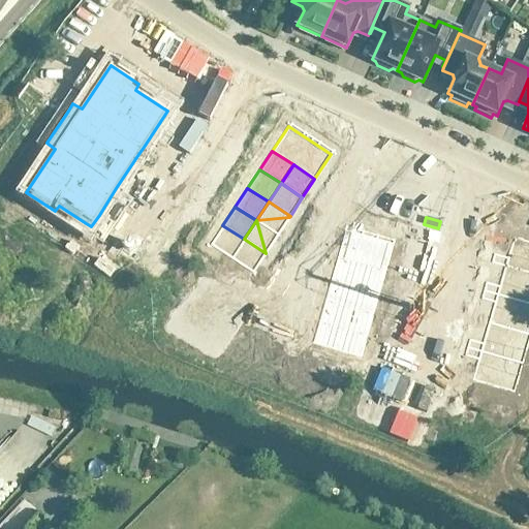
[(230,258),(244,239),(222,225),(210,245),(230,258)]
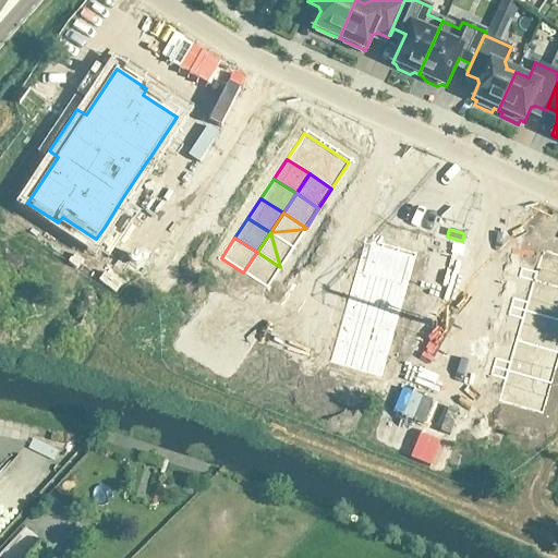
[(380,278),(407,286),(414,257),(362,242),(354,270),(380,278)]
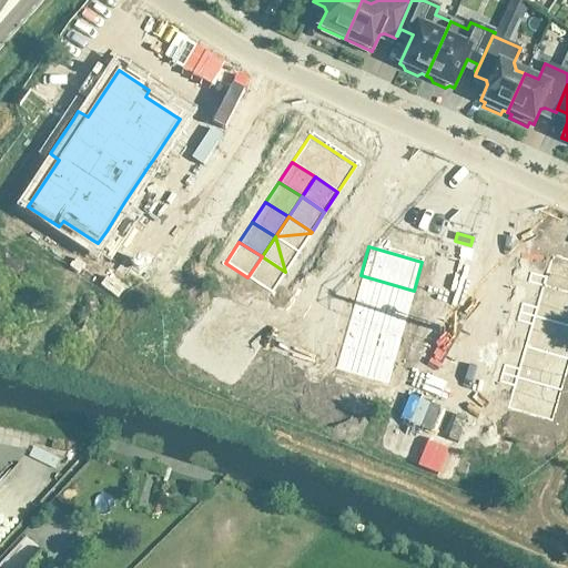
[(541,285),(567,292),(567,257),(550,253),(544,276),(529,272),(527,281),(541,285)]
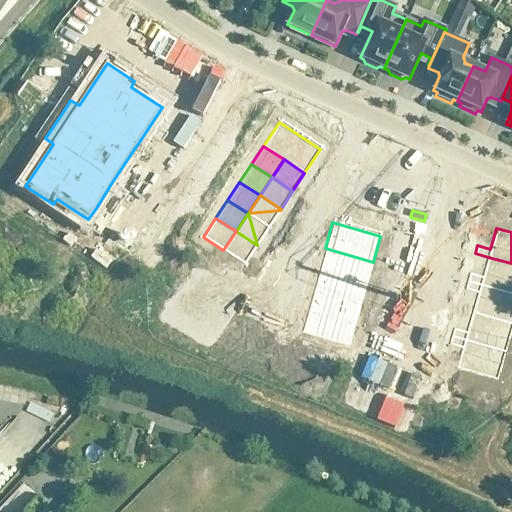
[(244,264),(257,245),(236,231),(223,250),(244,264)]
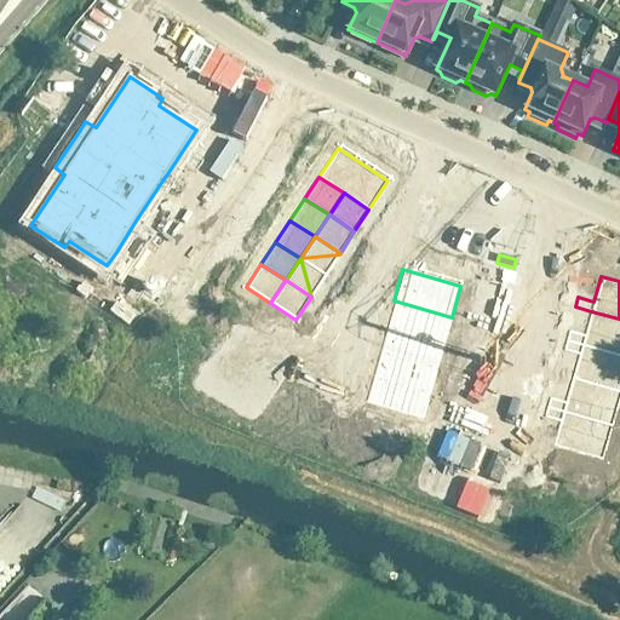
[(414,336),(423,309),(394,300),(386,326),(385,328),(414,336)]
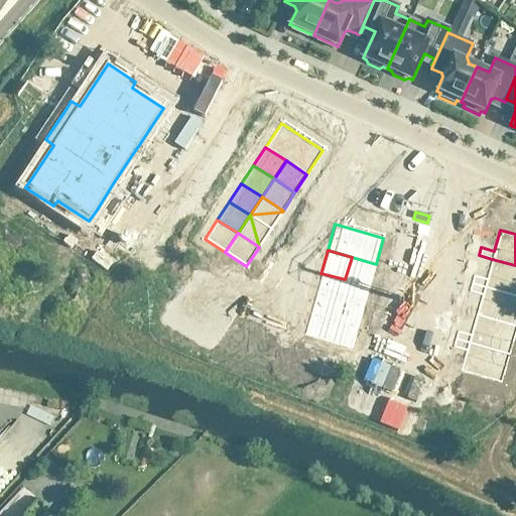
[(369,285),(376,264),(352,257),(345,279),(369,286),(369,285)]
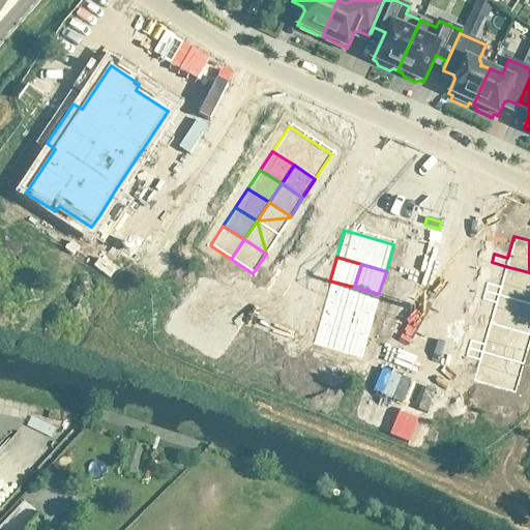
[(483,291),(529,303),(529,272),(505,266),(499,286),(486,283),(483,291)]
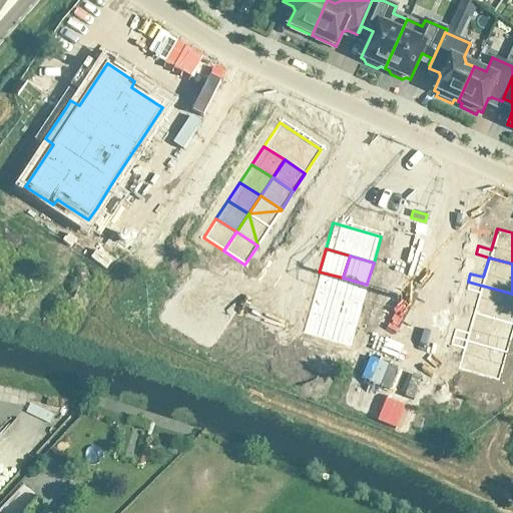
[(343,278),(319,272),(314,291),(338,298),(343,278)]
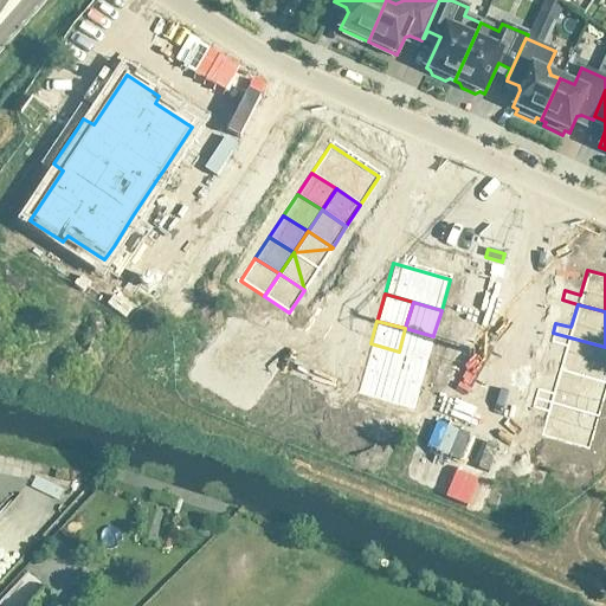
[(433,336),(405,328),(399,352),(427,359),(433,336)]
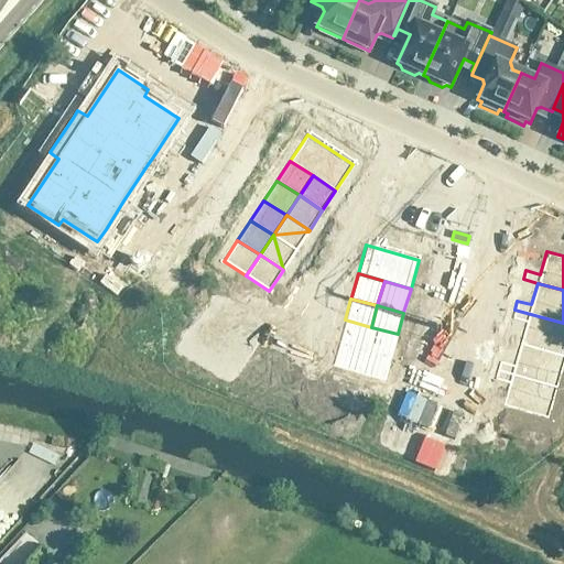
[(563,323),(514,310),(512,318),(527,323),(520,344),(563,356),(563,323)]
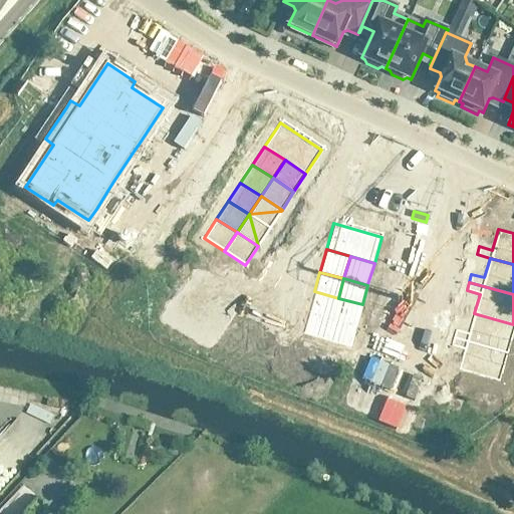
[(331,321),(338,298),(314,291),(307,314),(331,321)]
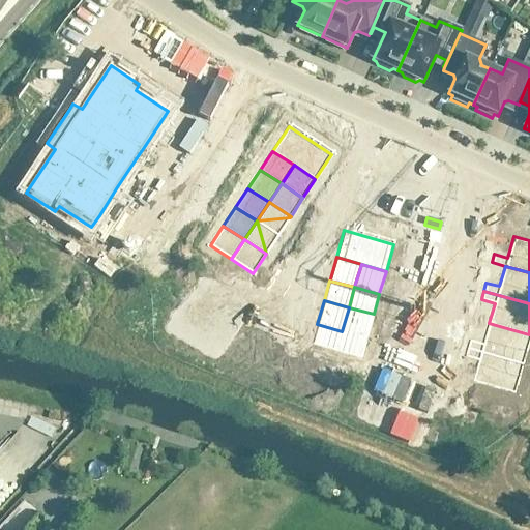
[(374,314),(349,307),(342,331),(366,337),(374,314)]
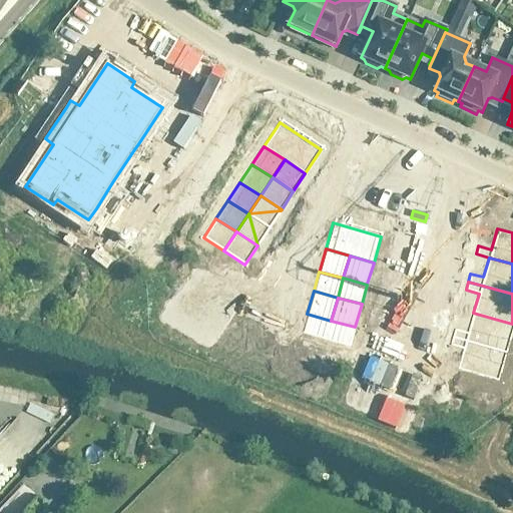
[(454,329),(452,337),(506,353),(512,330),(512,324),(473,313),(467,333),(454,329)]
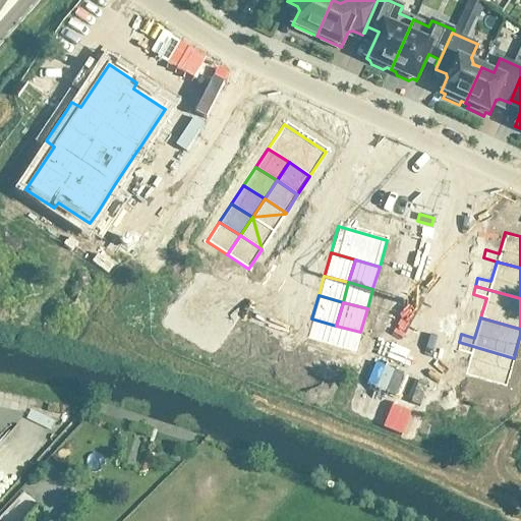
[(336,326),(311,319),(306,338),(331,345),(336,326)]
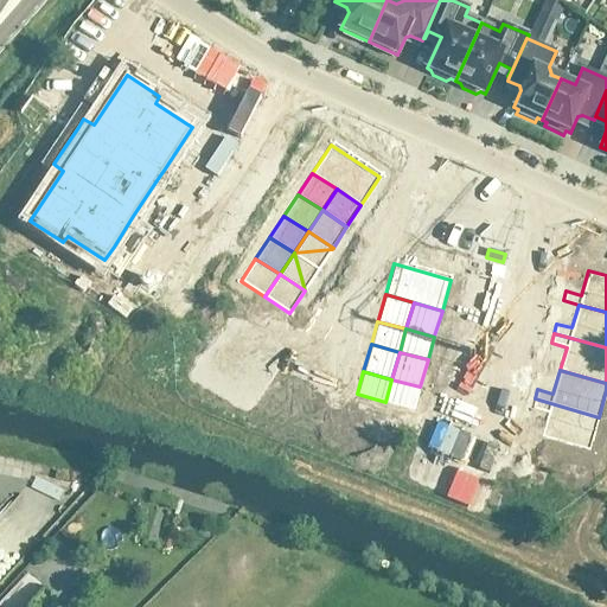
[(420,387),(391,379),(385,402),(414,410),(420,387)]
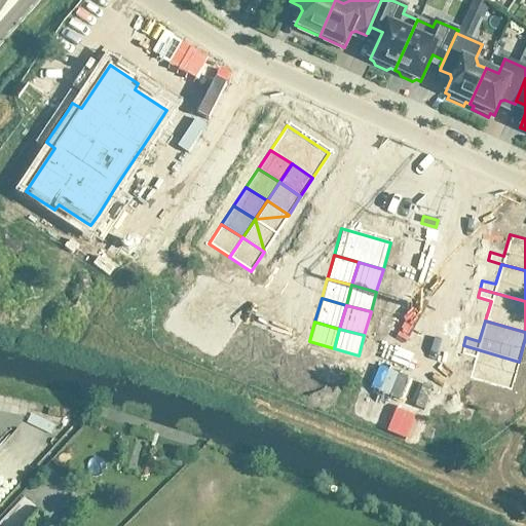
[(511,390),(519,362),(463,345),(461,353),(475,358),(468,379),(511,390)]
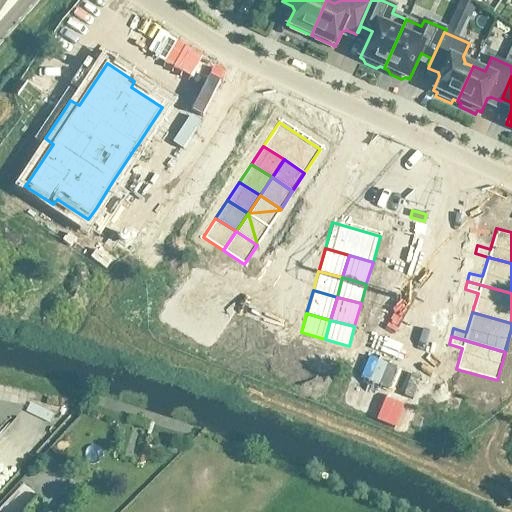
[(36,444),(47,427),(18,408),(7,425),(36,444)]
